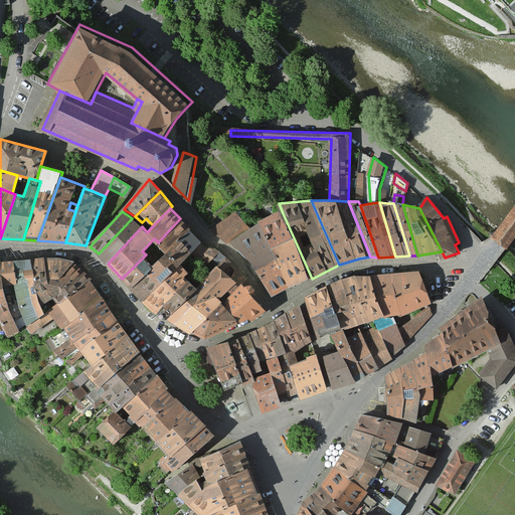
[(263,225),(291,287),(312,279),(283,213),(263,225)]
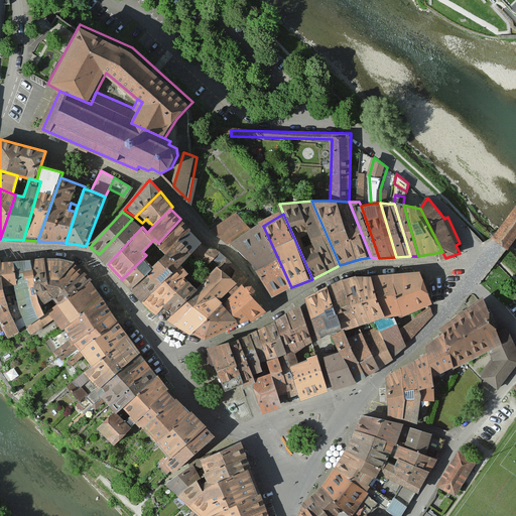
[(215,231),(234,246),(250,234),(235,215),(215,231)]
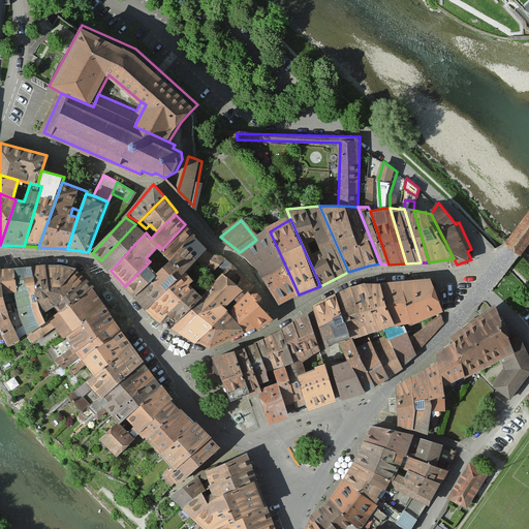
[(135,224),(101,260),(111,271),(146,232),(135,224)]
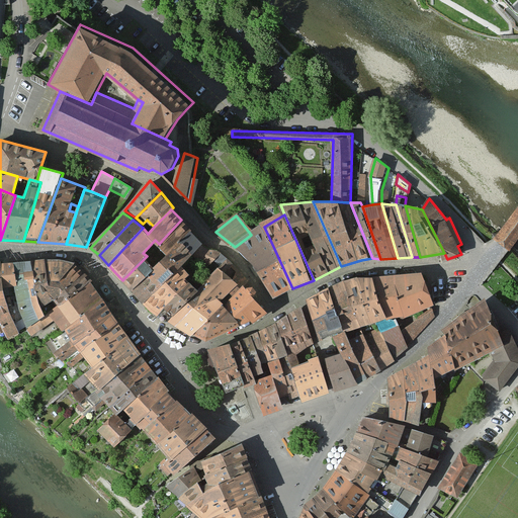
[(191,230),(181,220),(159,244),(169,252),(191,230)]
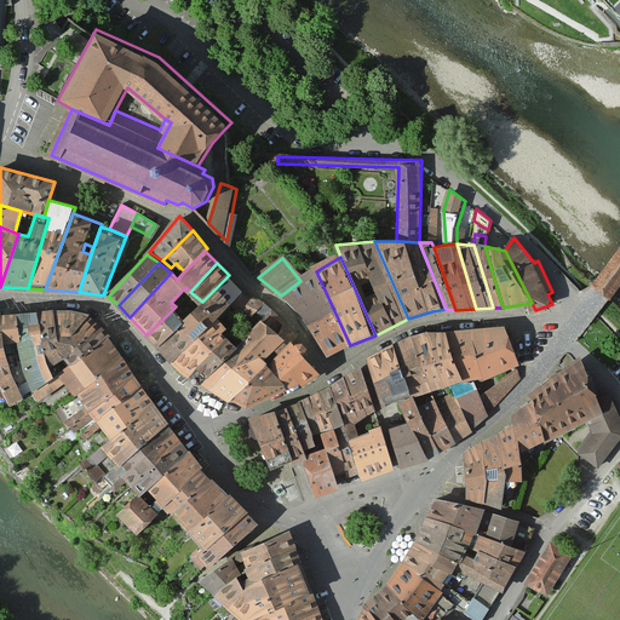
[(350,345),(316,271),(300,281),(281,296),(327,356),(350,345)]
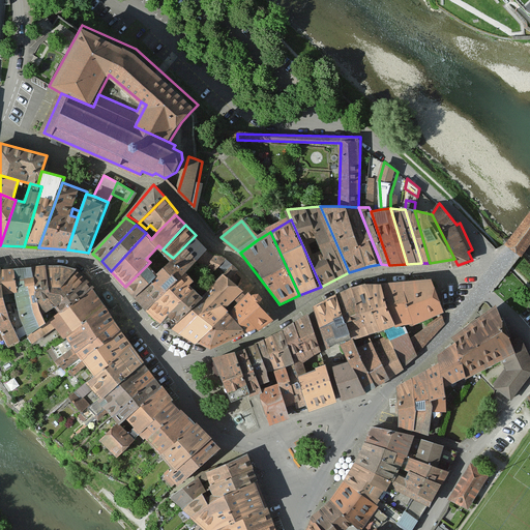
[(136,297),(149,312),(188,272),(199,260),(210,248),(196,235),(173,258),(159,272),(136,297)]
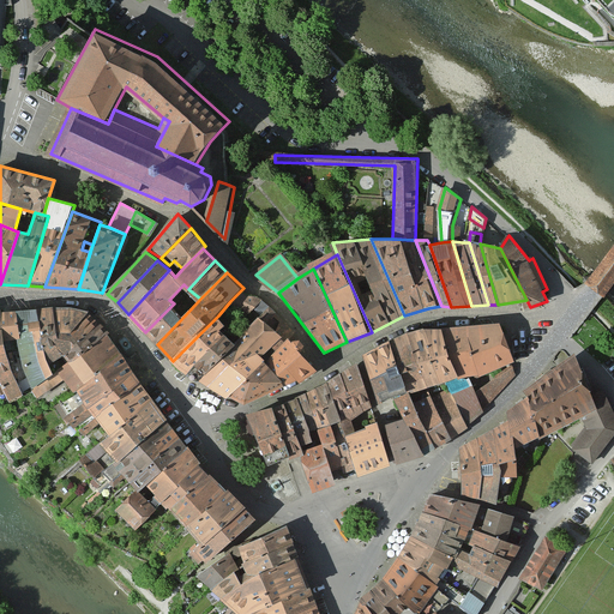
[(253,309),(260,301),(244,288),(230,301),(250,314),(253,309)]
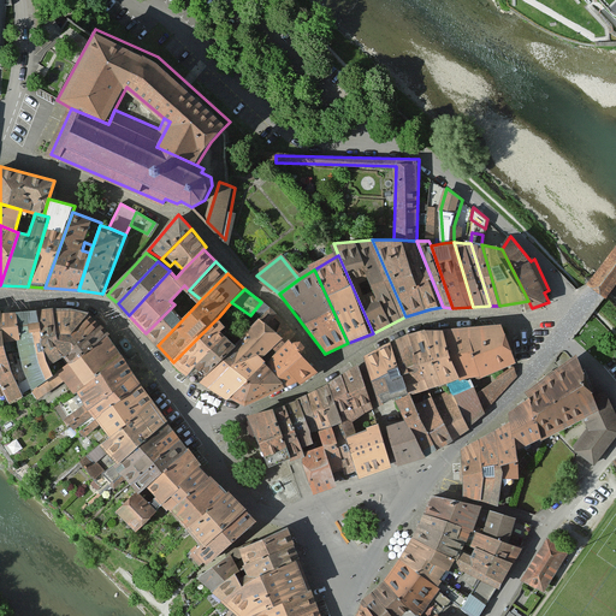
[(260,317),(268,308),(261,302),(254,311),(260,317)]
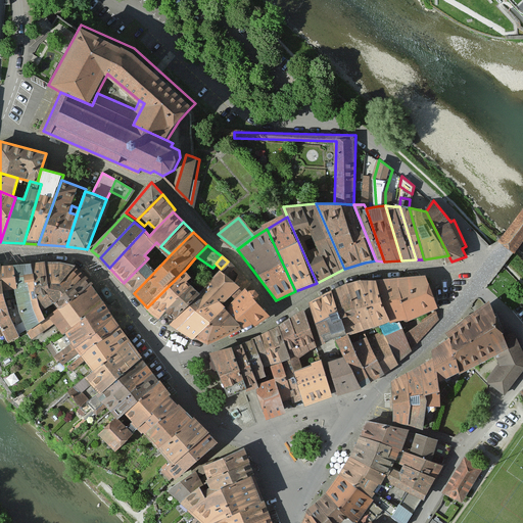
[(124,283),(134,293),(157,269),(148,258),(124,283)]
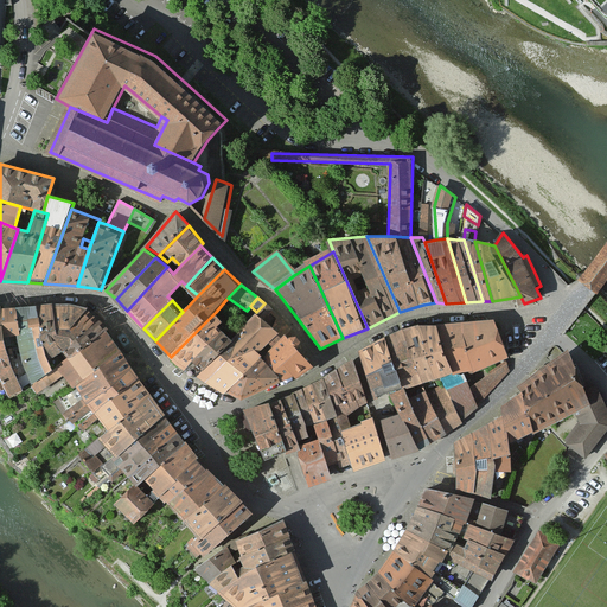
[(52,304),(37,305),(48,357),(53,368),(64,360),(59,353),(63,351),(57,342),(52,304)]
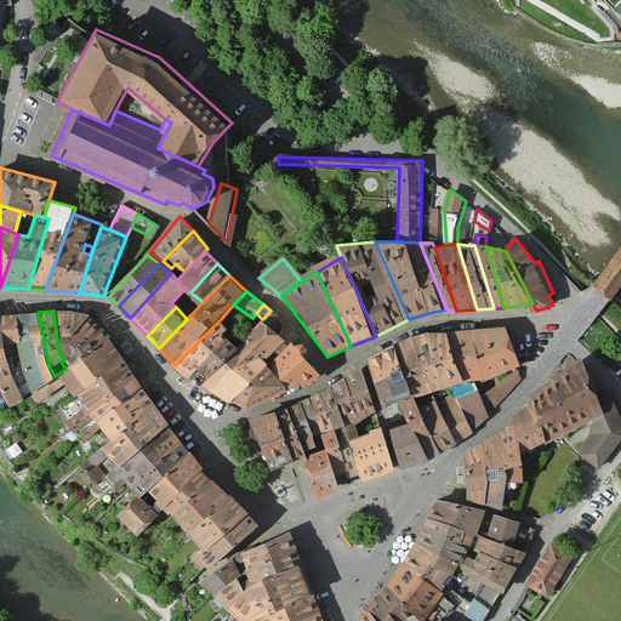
[(68,340),(89,315),(72,312),(53,311),(58,349),(64,359),(68,340)]
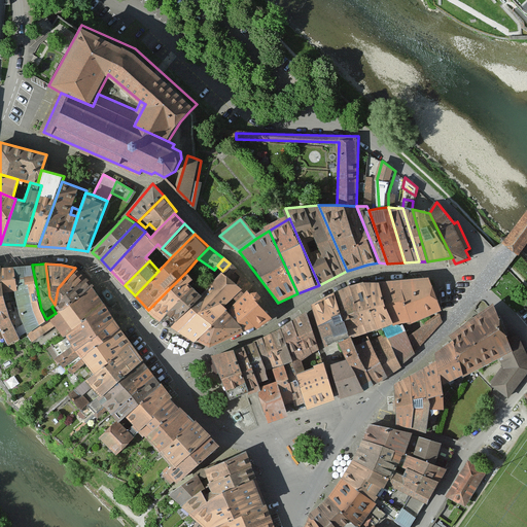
[(171,326),(180,331),(202,309),(208,314),(238,282),(230,275),(235,270),(230,264),(222,271),(204,293),(171,326)]
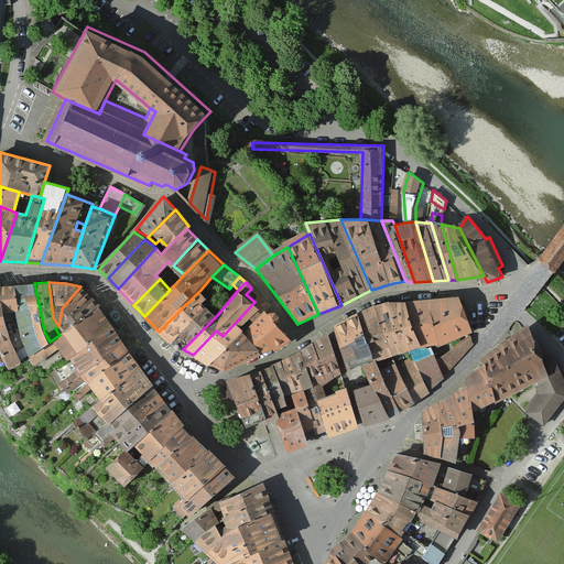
[(20,331),(28,358),(50,342),(44,332),(34,283),(2,286),(4,314),(17,311),(20,331)]
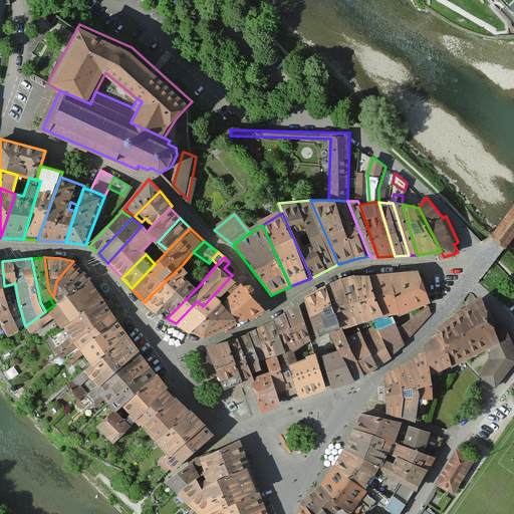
[(4,286),(2,261),(0,260),(0,317),(7,335),(18,328),(9,307),(4,286)]
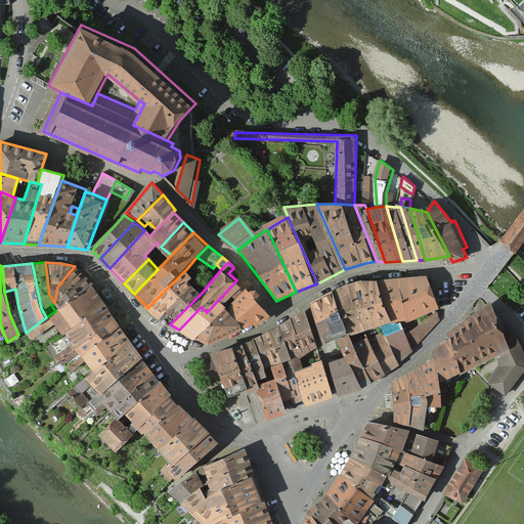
[(54,303),(86,276),(75,266),(57,287),(54,303)]
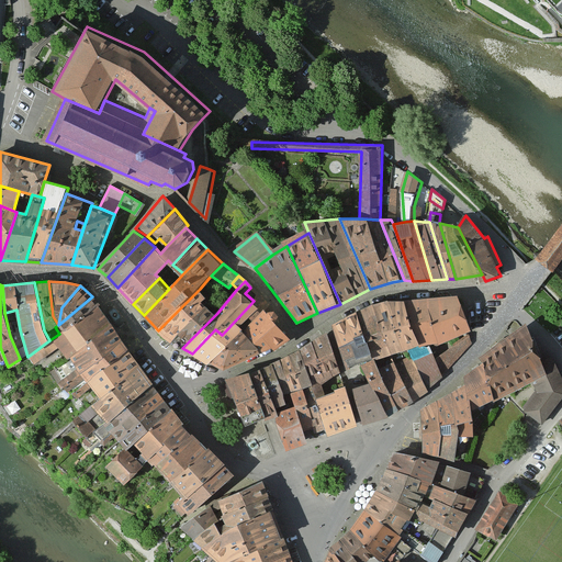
[(192,353),(209,363),(242,332),(268,307),(250,288),(245,293),(254,301),(222,335),(215,329),(192,353)]
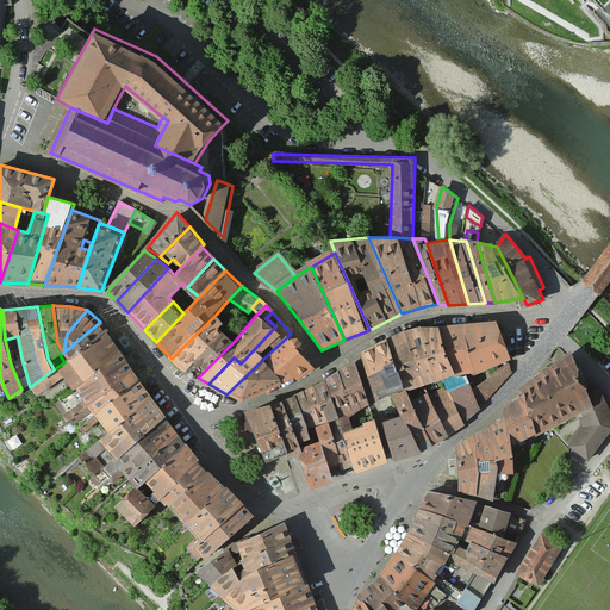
[(172,359),(182,367),(222,327),(226,322),(217,313),(172,359)]
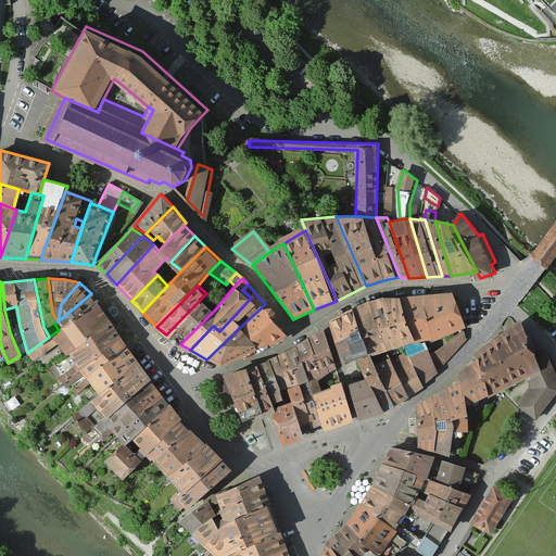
[(62,327),(98,302),(91,293),(58,321),(62,327)]
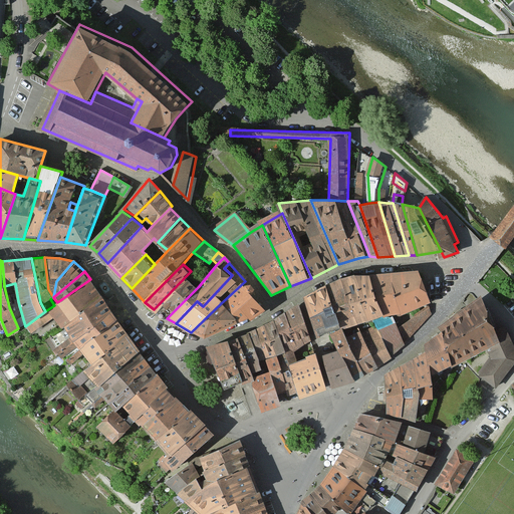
[(410,312),(430,301),(417,272),(372,275),(389,316),(393,314),(409,310),(410,312)]
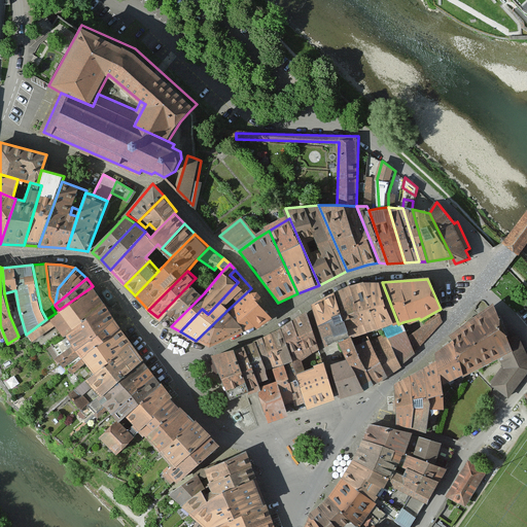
[(382,328),(365,281),(352,285),(369,332),(382,328)]
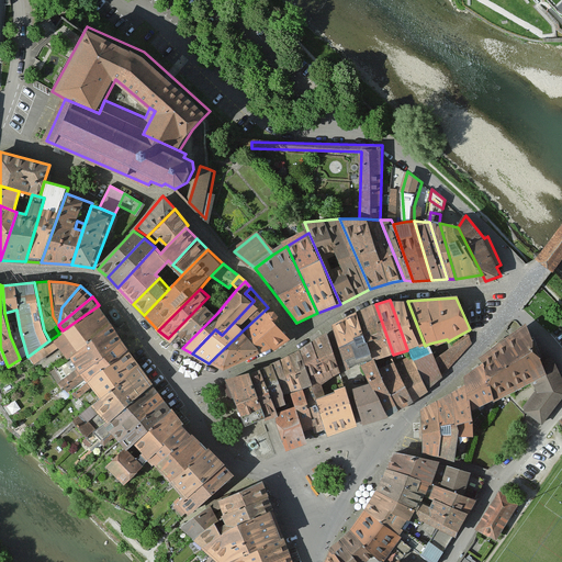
[(425,346),(407,301),(390,300),(407,350),(409,350),(425,346)]
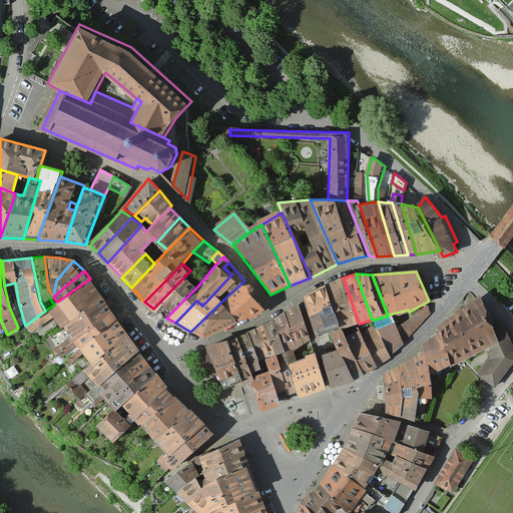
[(153,309),(160,314),(191,280),(186,275),(153,309)]
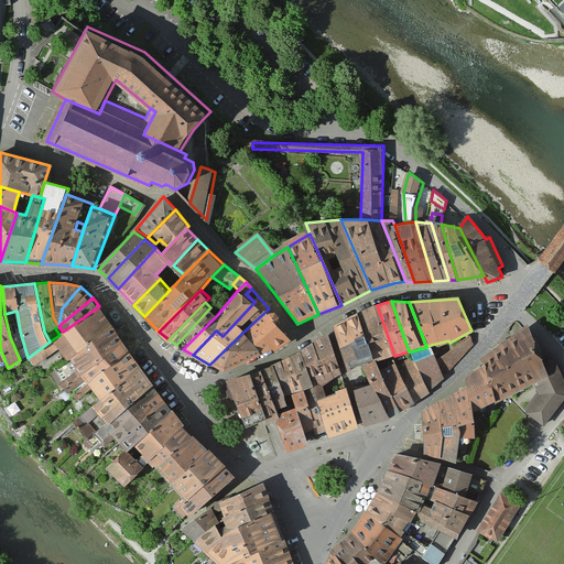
[(394,356),(377,305),(360,313),(379,360),(394,356)]
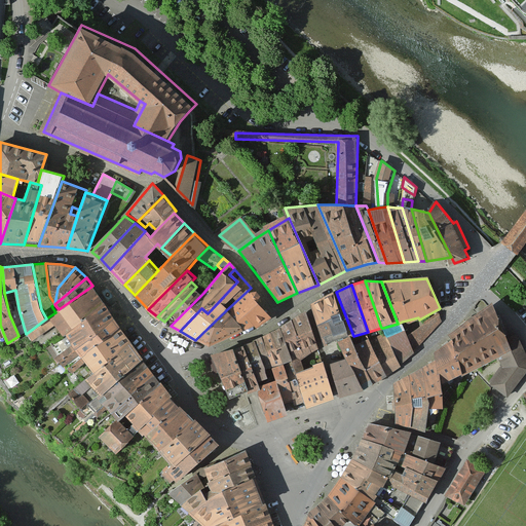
[(64,335),(106,304),(92,286),(59,309),(55,312),(46,318),(26,334),(31,341),(55,325),(64,335)]
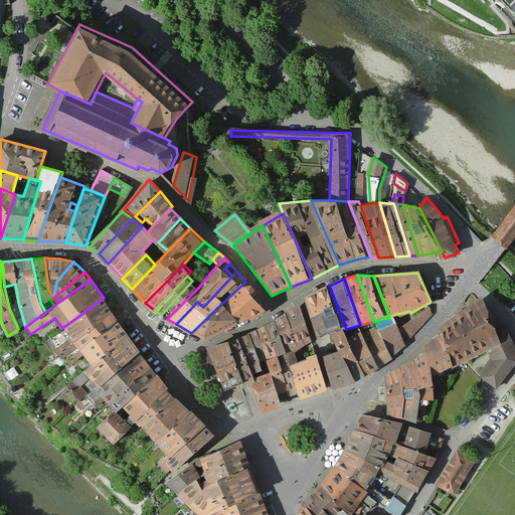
[(161,315),(167,319),(199,287),(192,281),(161,315)]
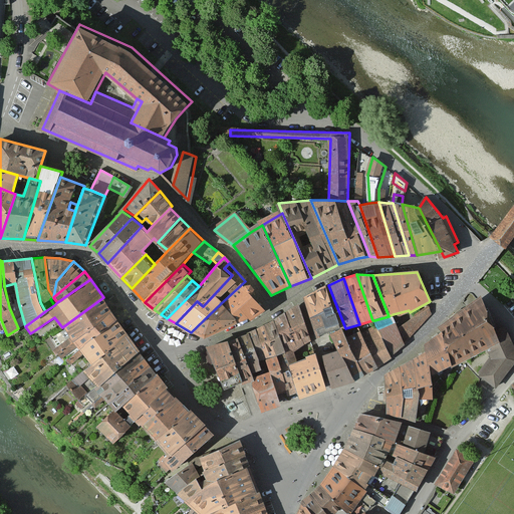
[(221,303),(242,322),(266,309),(253,295),(257,292),(245,281),(221,303)]
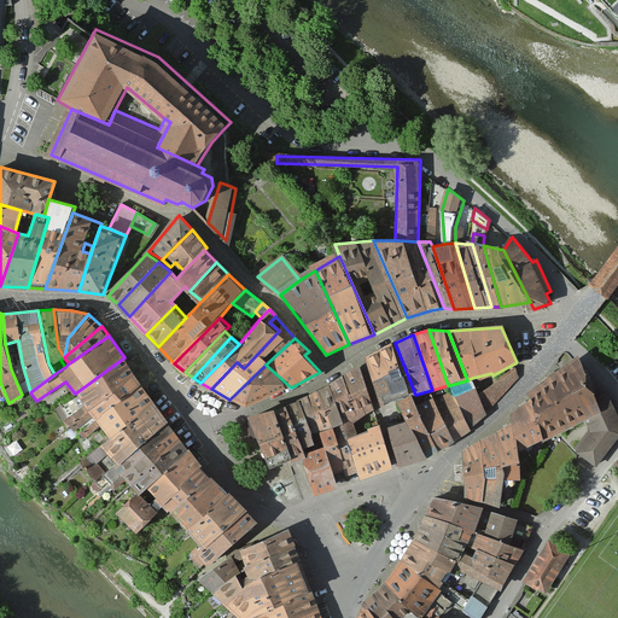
[(395,343),(369,357),(385,404),(396,401),(415,395),(395,343)]
